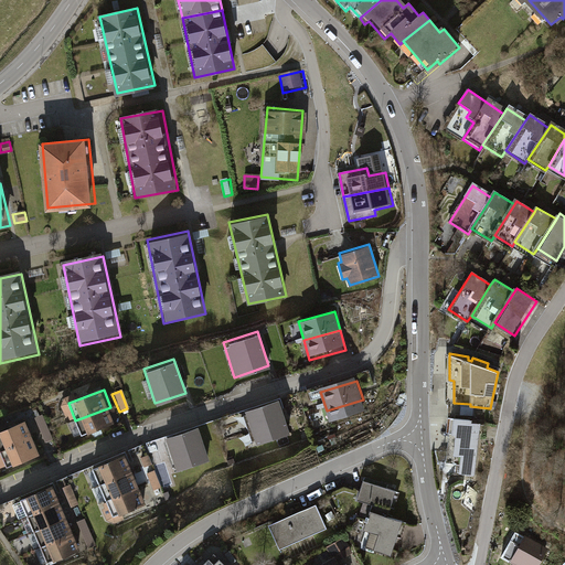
[(276,397),(243,408),(254,441),(287,430),(276,397)]
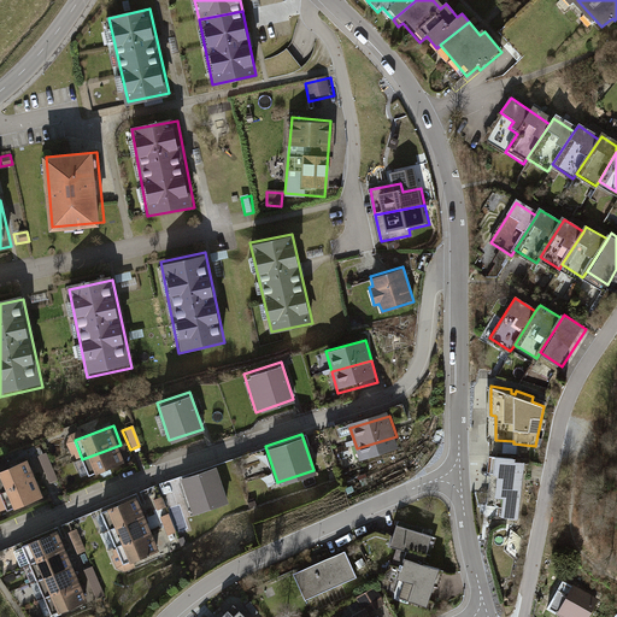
[(397,436),(357,448),(363,471),(403,458),(397,436)]
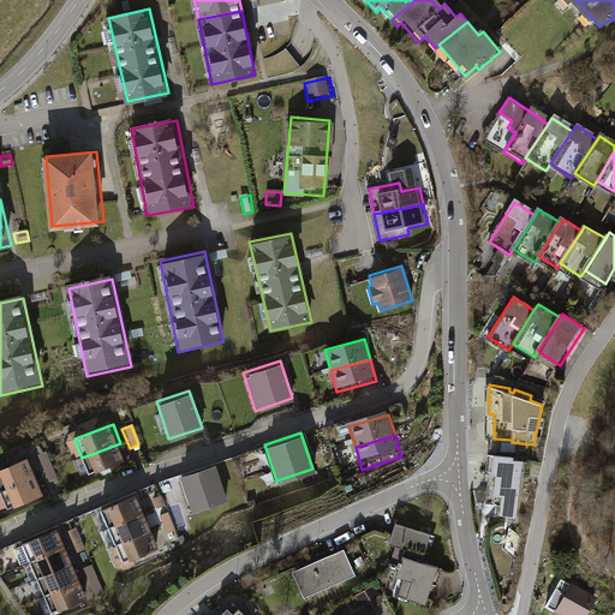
[(120,443),(82,458),(89,477),(127,463),(120,443)]
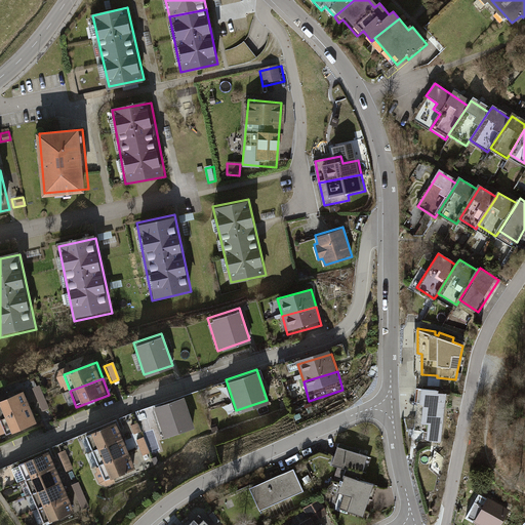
[(44,399),(39,386),(32,389),(37,402),(44,399)]
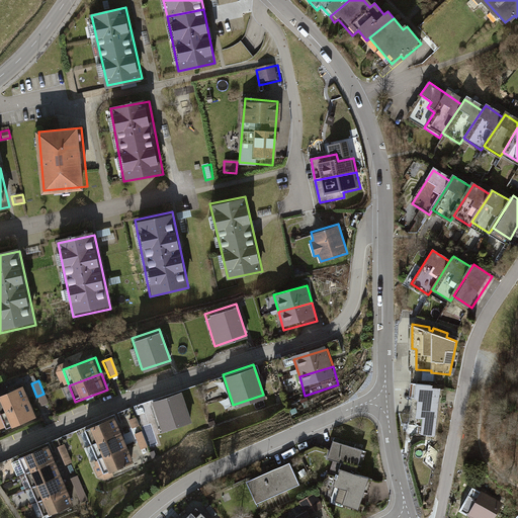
[(419,433),(432,435),(433,425),(435,426),(440,390),(431,387),(431,385),(415,382),(410,424),(420,425),(419,433)]
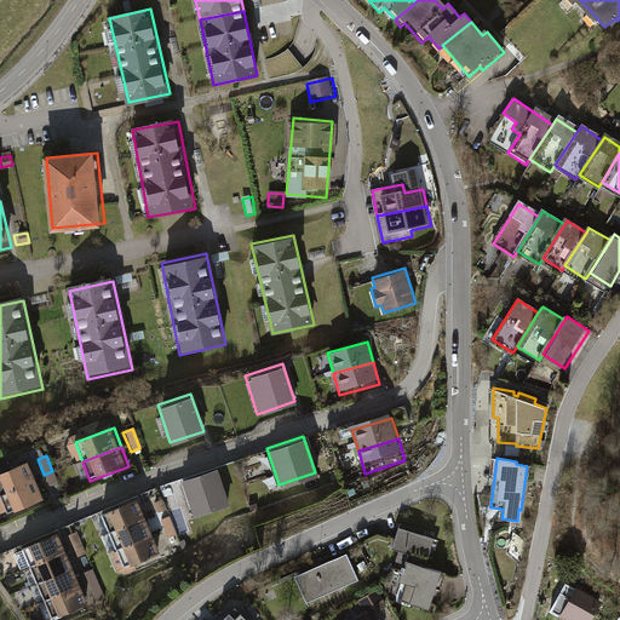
[(32,460),(0,472),(0,495),(39,481),(32,460)]
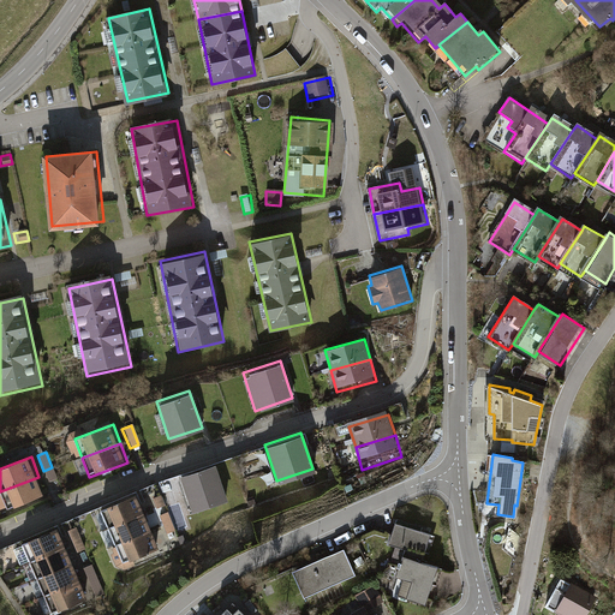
[(216,463),(180,475),(192,511),(228,499),(216,463)]
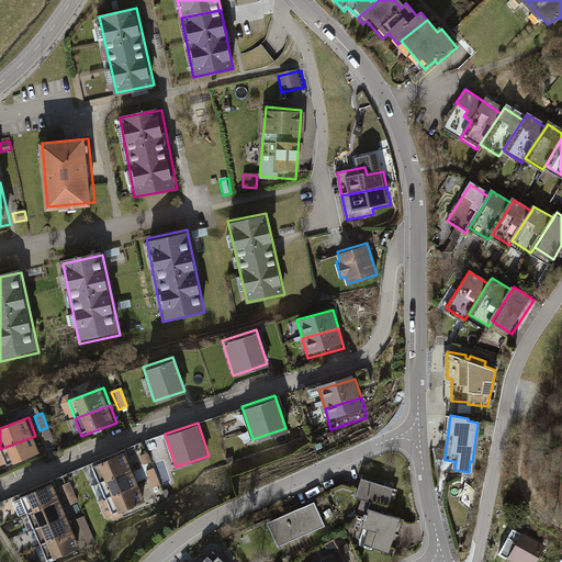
[(44,442),(54,438),(51,430),(41,434),(44,442)]
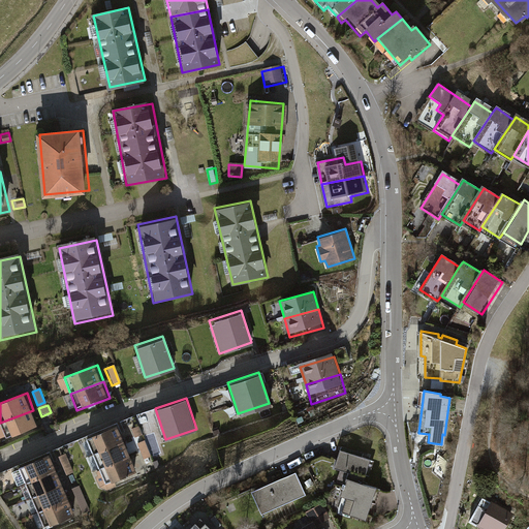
[(33,410),(0,423),(6,439),(40,427),(33,410)]
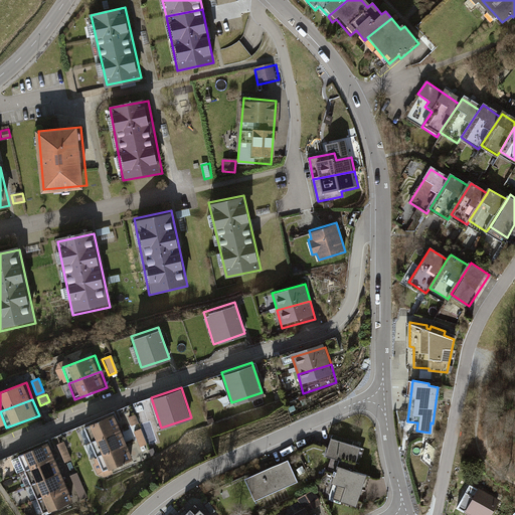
[(117,414),(84,427),(91,443),(123,431),(117,414)]
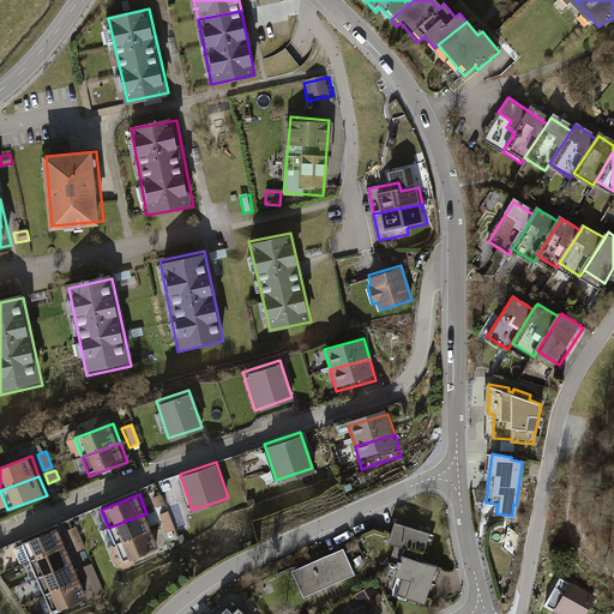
[(162,497),(152,500),(156,510),(166,506),(162,497)]
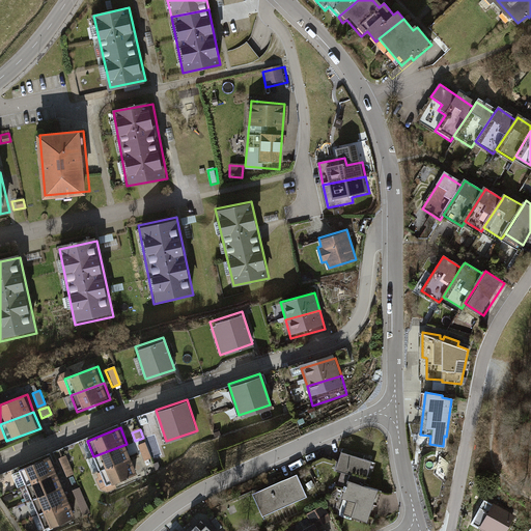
[(127,444),(93,456),(101,473),(134,459),(127,444)]
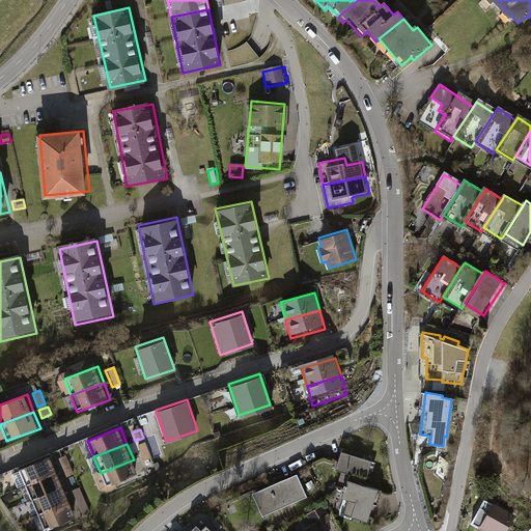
[(145,444),(137,447),(144,464),(152,460),(145,444)]
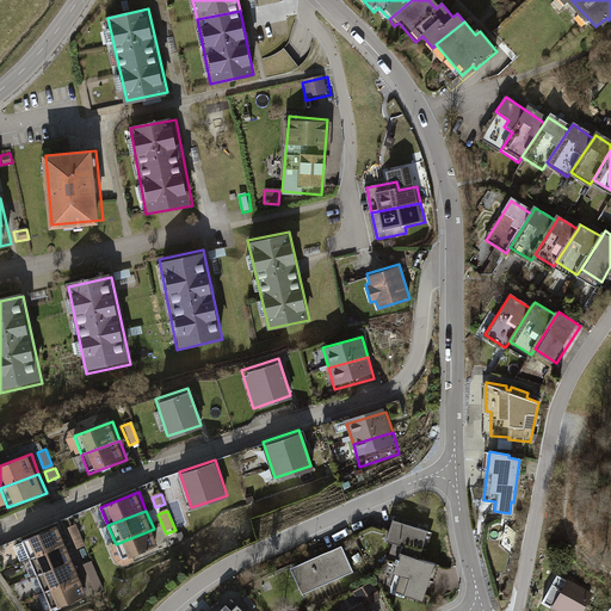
[(420,554),(429,531),(394,519),(386,542),(420,554)]
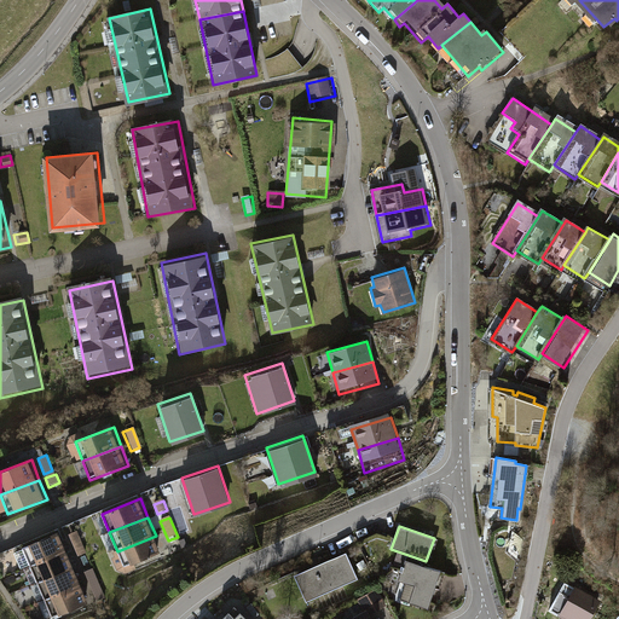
[(63,530),(24,545),(32,565),(70,549),(63,530)]
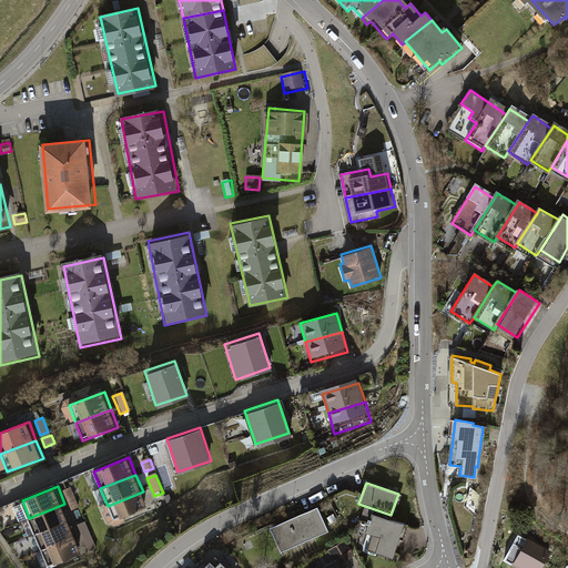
[(72,487),(66,489),(73,509),(80,507),(72,487)]
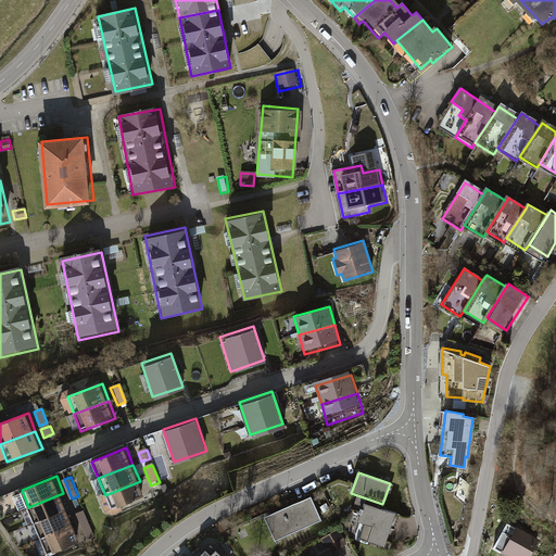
[(140,481),(105,495),(112,513),(147,498),(140,481)]
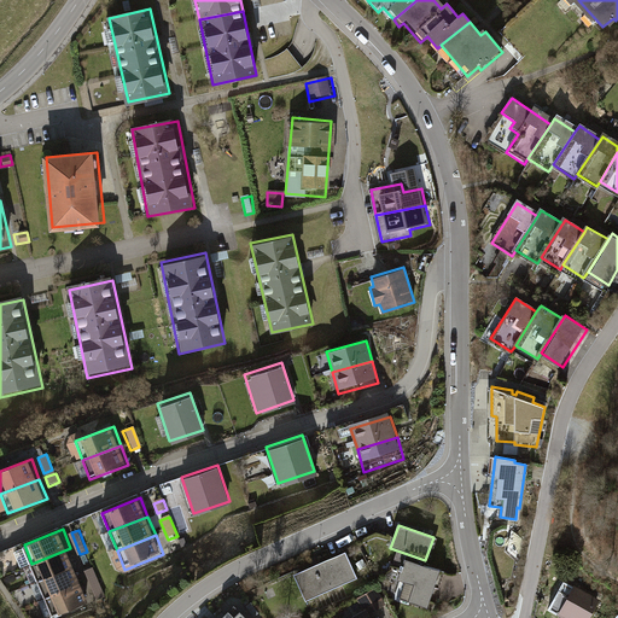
[(70,548),(31,564),(39,582),(77,566),(70,548)]
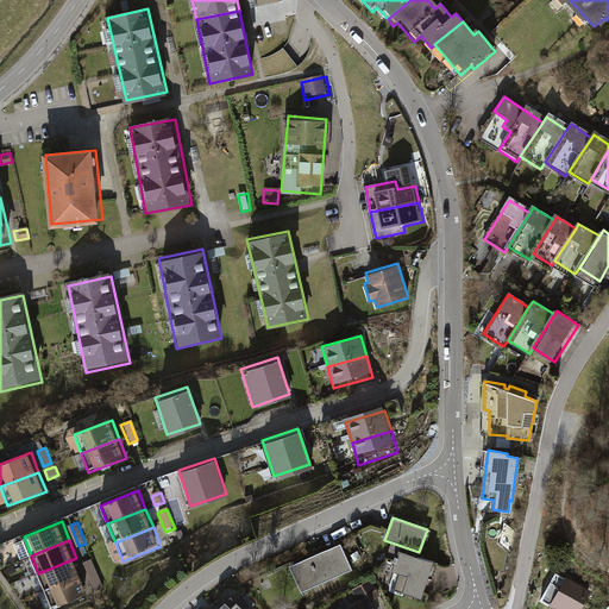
[(353,569),(343,542),(292,565),(302,590),(353,569)]
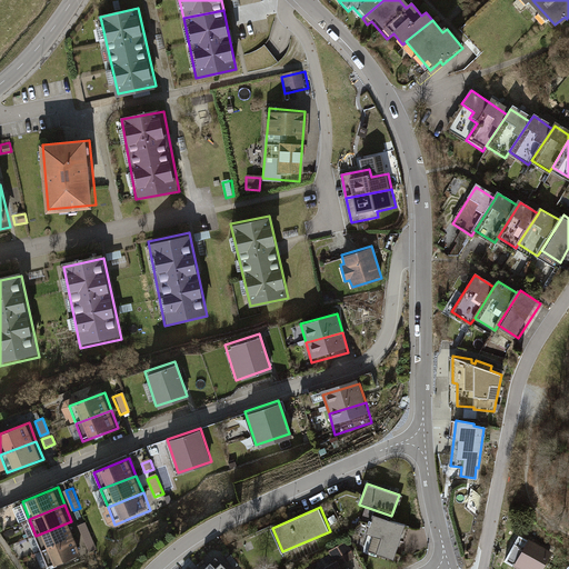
[(393,560),(407,526),(373,513),(367,532),(373,535),(368,550),(393,560)]
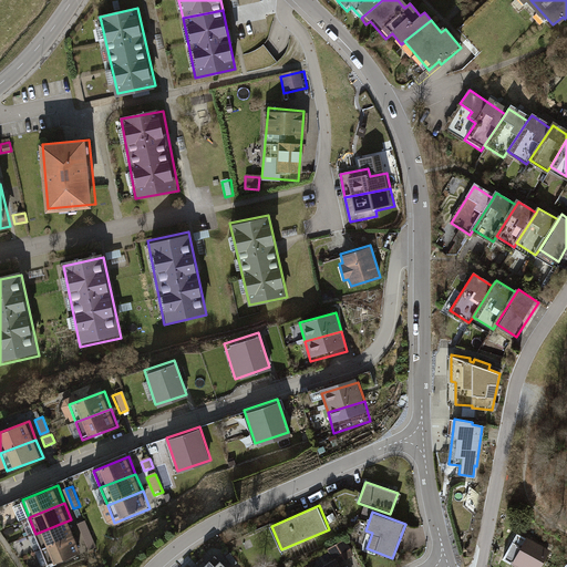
[(71,519),(35,534),(42,552),(78,537),(71,519)]
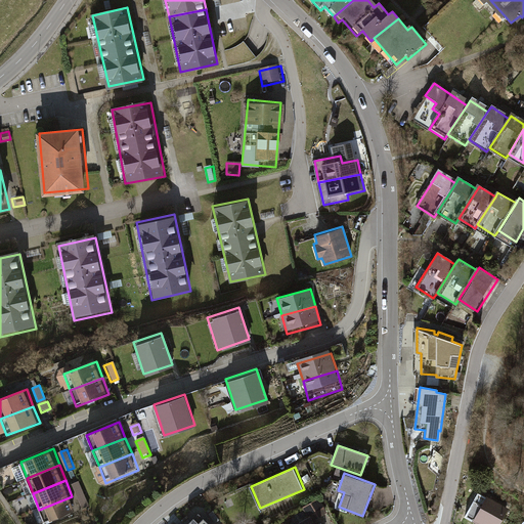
[(79,481),(72,484),(81,508),(88,505),(79,481)]
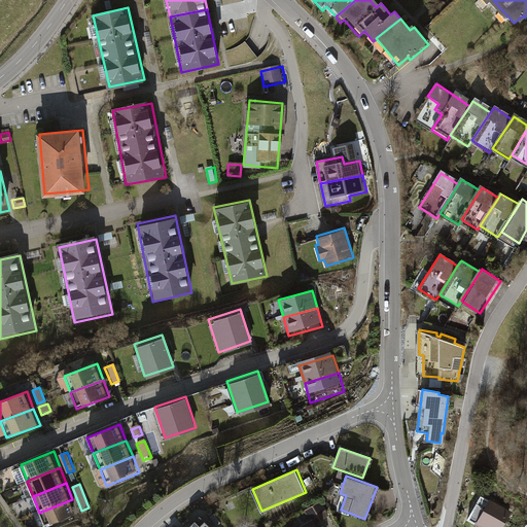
[(501,526),(511,511),(482,495),(467,521),(478,526),(501,526)]
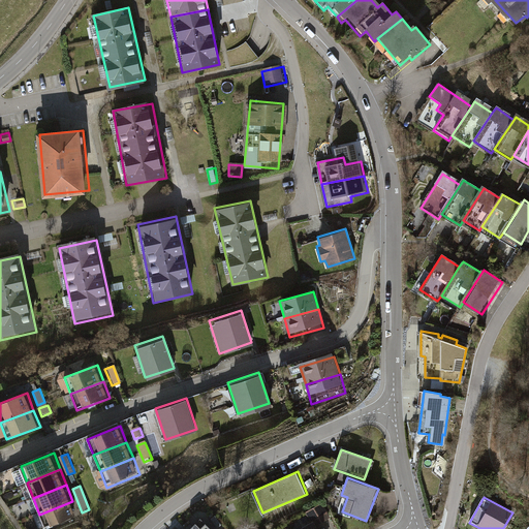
[(72,501),(39,515),(44,528),(48,528),(79,517),(72,501)]
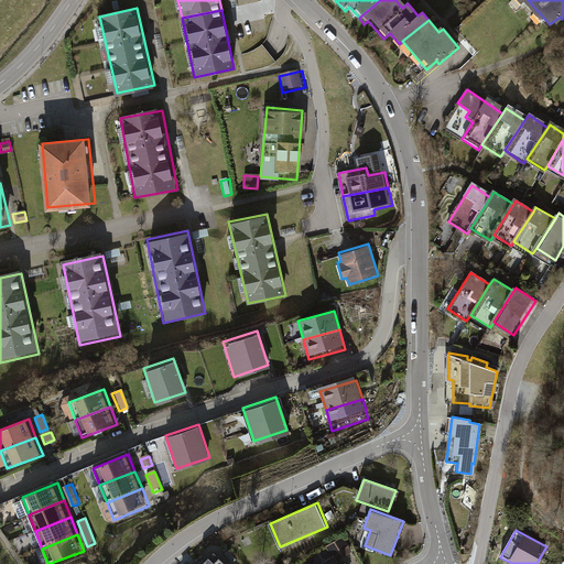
[(328,548),(333,556),(316,563),(345,563),(340,554),(351,549),(346,539),(328,548)]
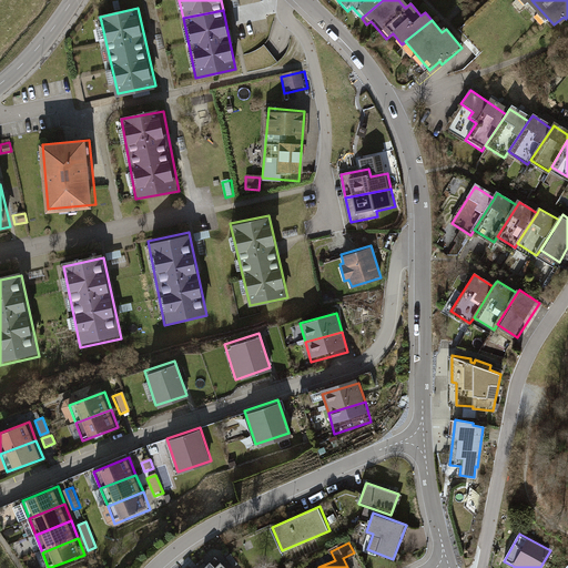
[(230,567),(215,554),(200,567),(230,567)]
